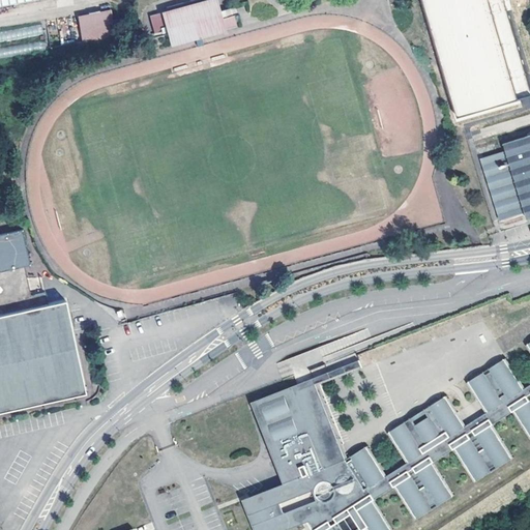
[(214,0),(199,0),(168,8),(150,12),(154,30),(162,27),(164,33),(171,31),(174,41),(224,28),(221,18),(229,15),(227,7),(218,9),(214,0)]
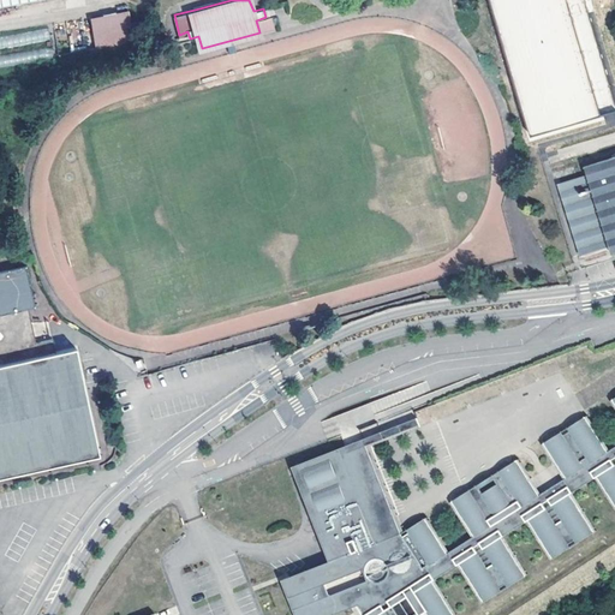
[(206,0),(193,4),(195,10),(231,0),(206,0)]
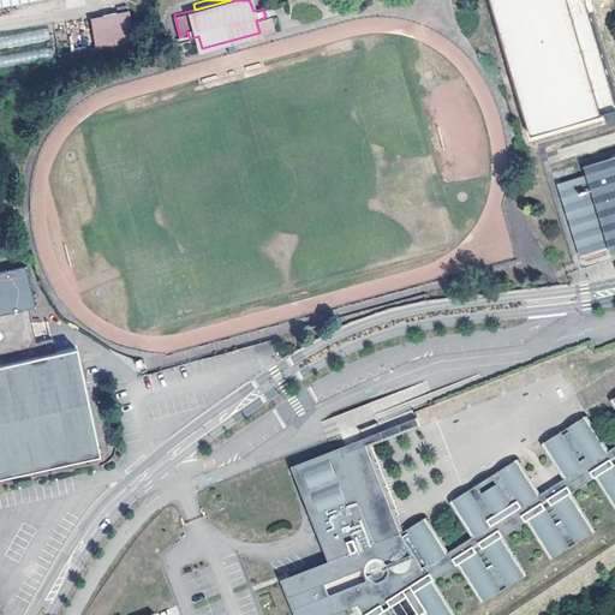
[(491,0),(533,137),(614,112),(614,95),(585,0),(491,0)]
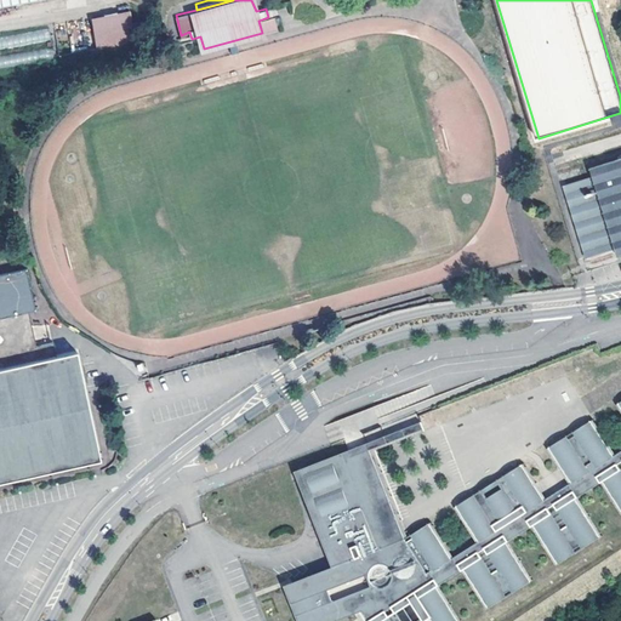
[(92,21),(97,50),(136,44),(131,13),(92,21)]
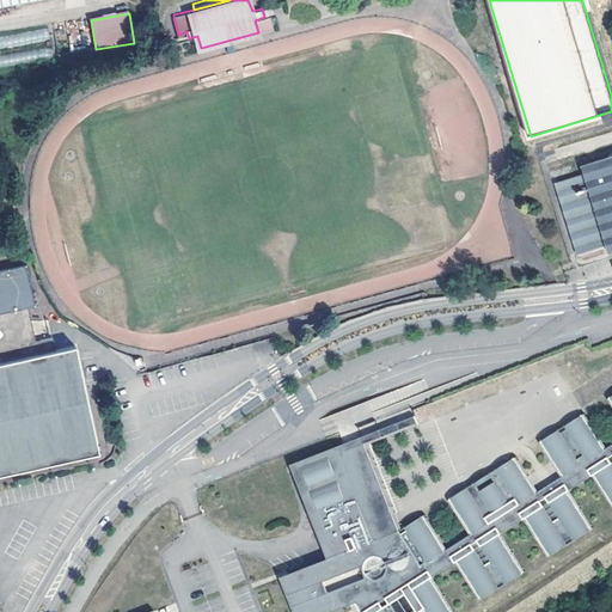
[(48,26),(0,32),(0,46),(49,38),(48,26)]
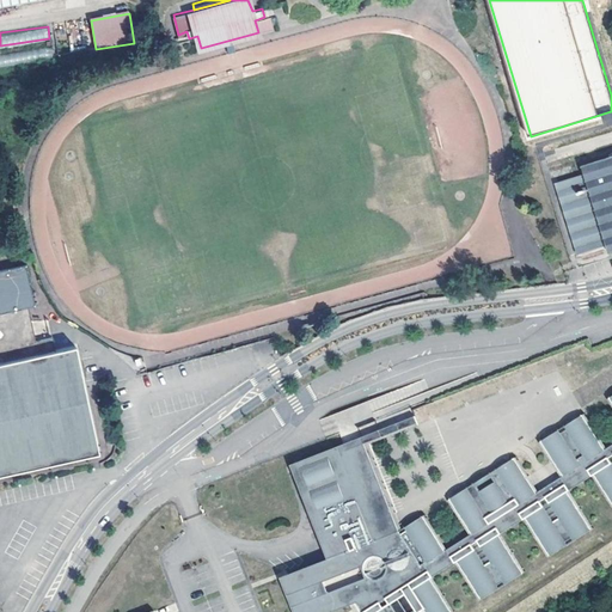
[(560,183),(581,252),(607,244),(611,254),(611,252),(611,155),(583,165),(587,175),(560,183)]
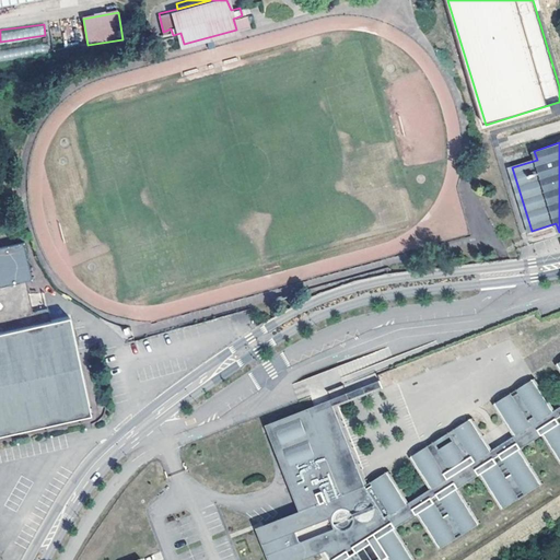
[(0,436),(91,417),(70,319),(51,323),(48,311),(32,314),(25,283),(32,281),(24,245),(0,249),(0,436)]
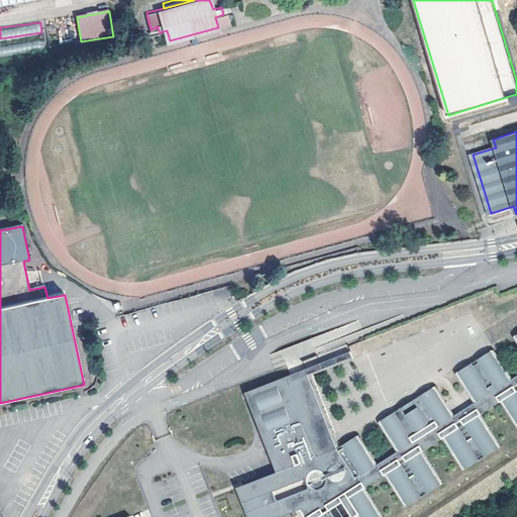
[(291,375),(254,389),(270,428),(263,431),(279,471),(243,485),(255,516),(277,516),(302,507),(308,516),(382,516),(364,488),(388,472),(408,504),(441,484),(421,451),(445,435),(466,468),(499,447),(479,415),(503,399),(516,420),(516,334),(516,335),(516,376),(510,380),(492,350),(458,372),(478,401),(452,416),(434,387),(382,420),(401,449),(376,464),(357,435),(338,447),(323,453),(292,374),(291,375)]
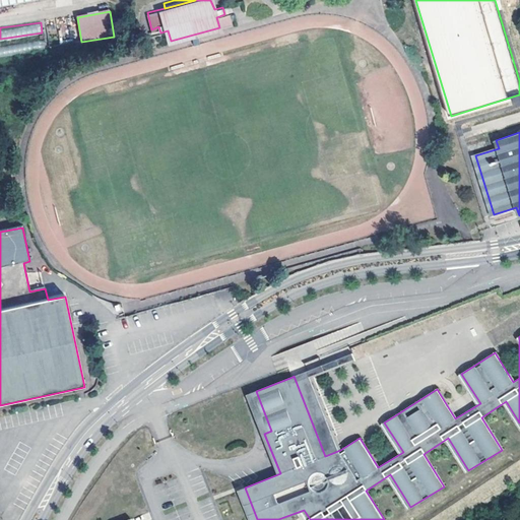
[(271,358),(277,371),(297,363),(297,362),(317,353),(312,342),(285,353),(284,351),(271,358)]
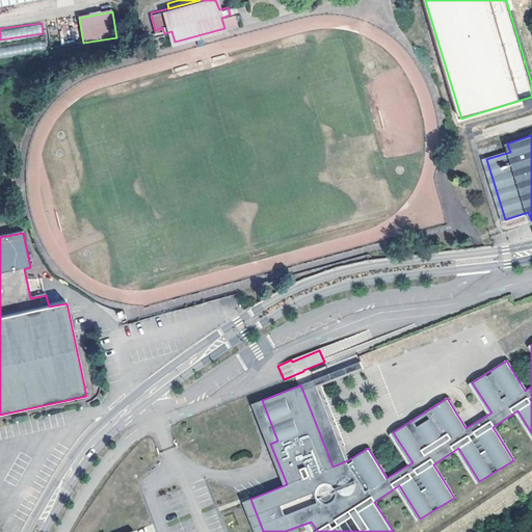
[(309,381),(300,384),(333,467),(348,460),(316,378),(309,381)]
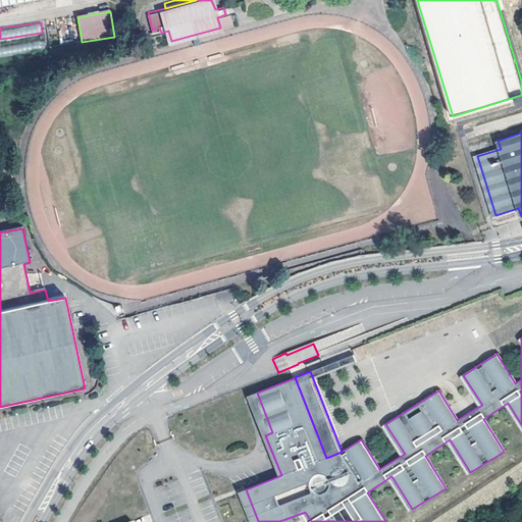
[(257,393),(250,396),(265,435),(272,432),(257,393)]
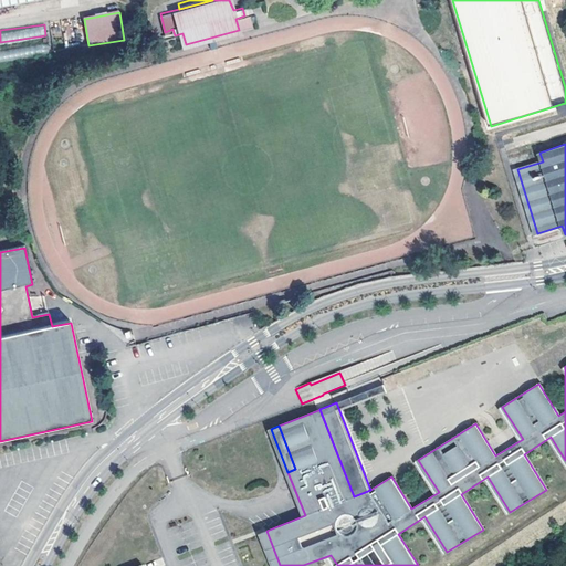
[(280,565),(266,531),(261,533),(273,565),(280,565)]
